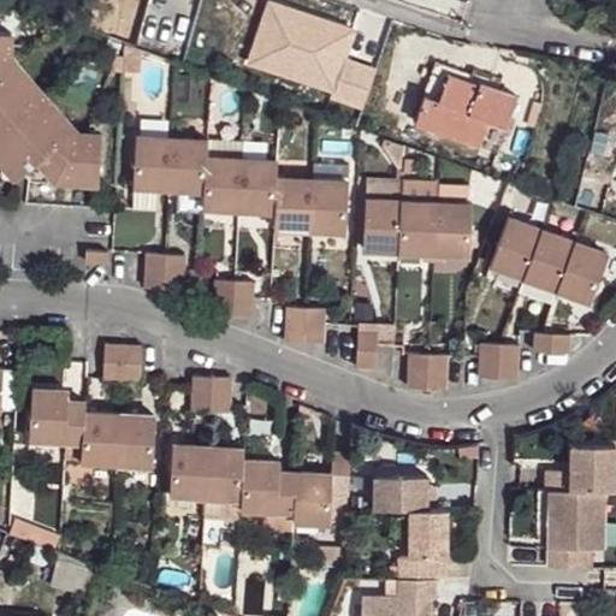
[(100,9),(95,25),(123,34),(129,17),(100,9)]
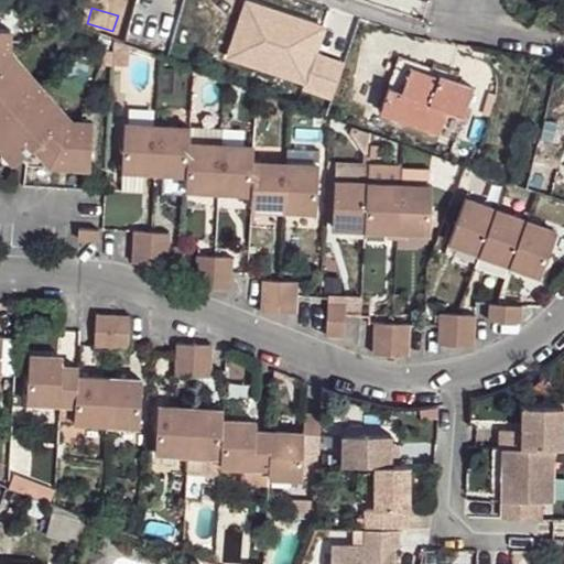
[(0,29),(0,149),(2,152),(8,145),(20,159),(22,158),(33,147),(51,167),(90,169),(93,121),(73,119),(11,50),(12,30),(0,29)]
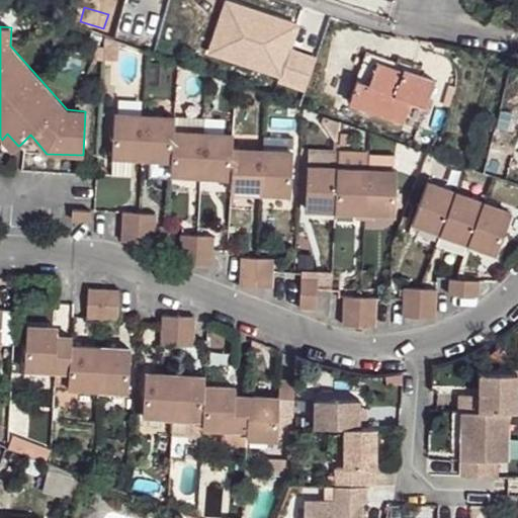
[(104,36),(103,58),(117,59),(118,41),(112,39),(104,36)]
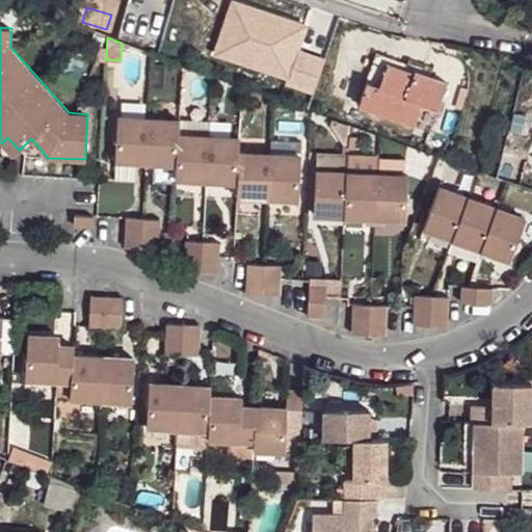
[(413,79),(414,72),(388,62),(386,69),(413,79)]
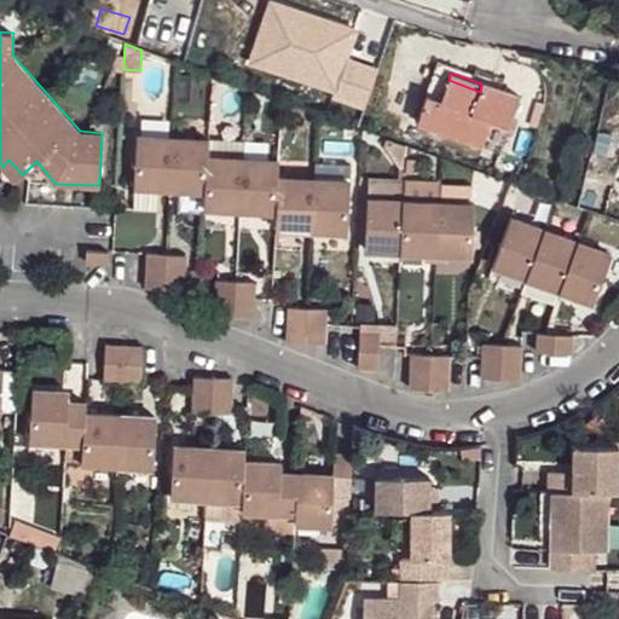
[(427,94),(420,117),(464,133),(462,139),(481,146),(491,121),(509,127),(520,96),(482,82),(481,84),(480,92),(449,80),(441,100),(427,94)]
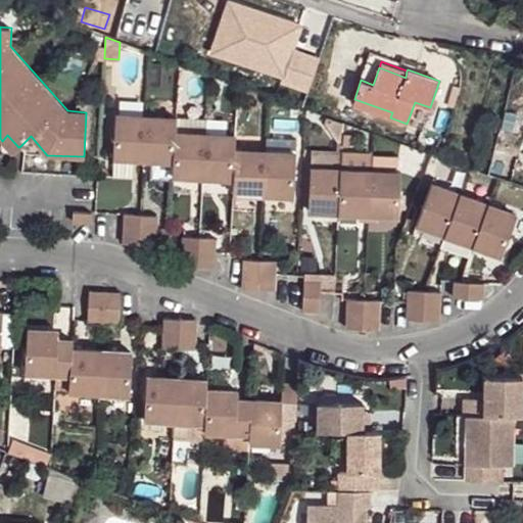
[(352,104),(390,117),(392,112),(354,99),(352,104)]
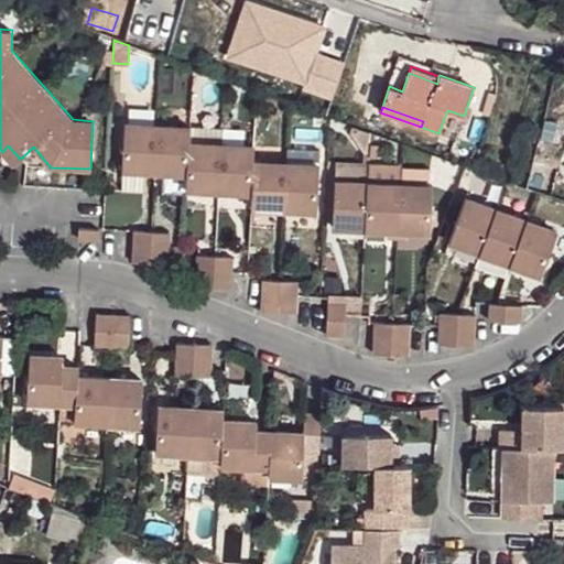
[(123,123),(122,171),(154,173),(156,126),(123,123)]
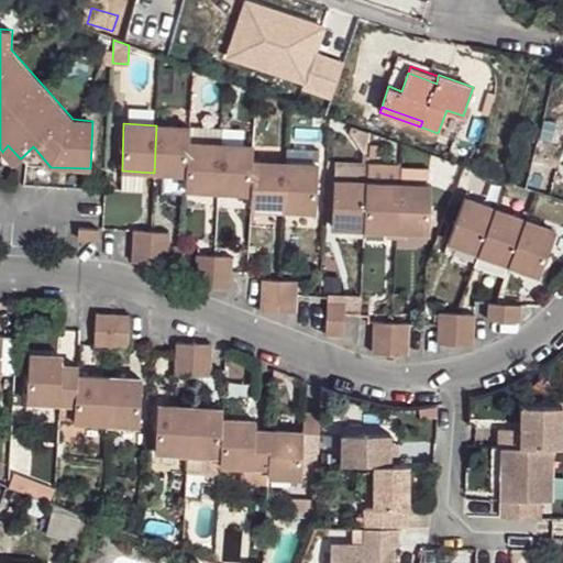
[(156,125),(154,173),(187,174),(188,142),(188,128),(156,125)]
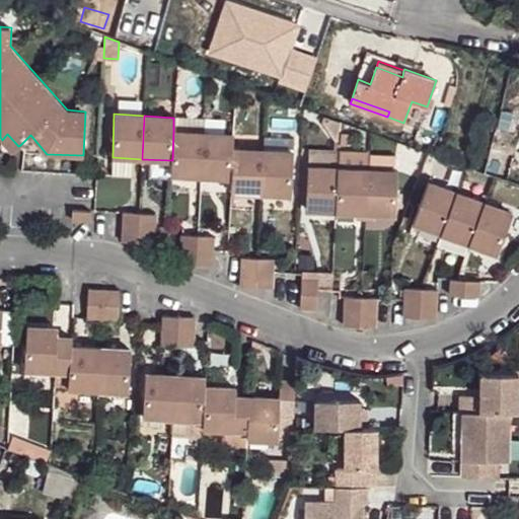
[(324,116),(321,122),(335,141),(341,122),(324,116)]
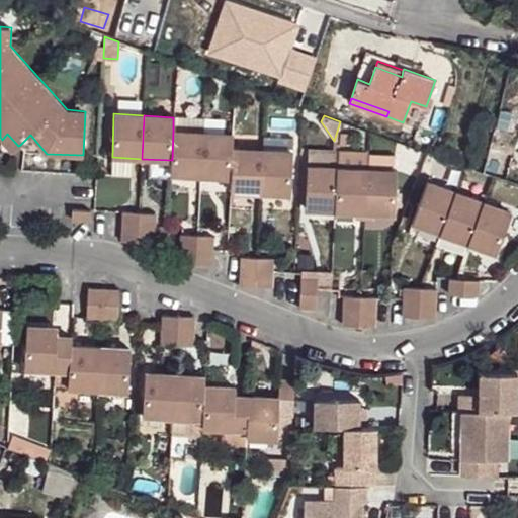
[(173,117),(173,131),(202,133),(203,118),(173,117)]
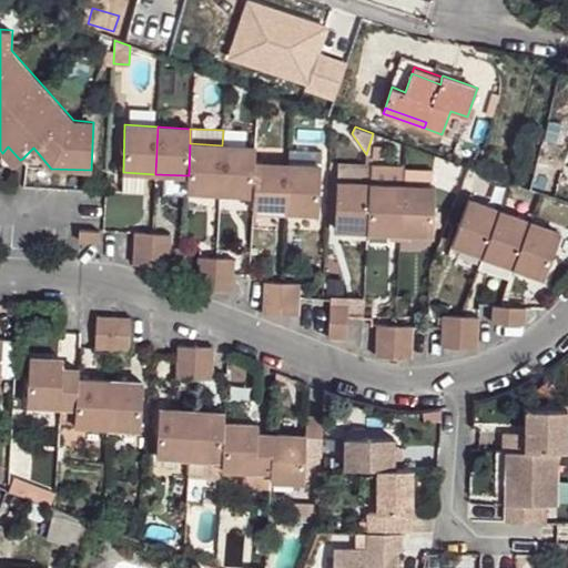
[(189,175),(186,191),(220,193),(222,145),(190,143),(189,175)]
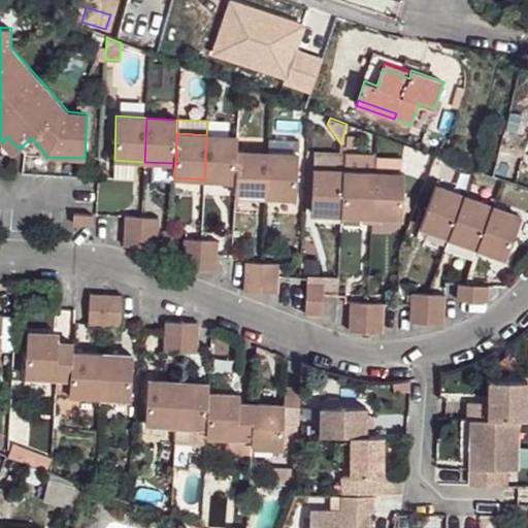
[(206,135),(204,179),(235,180),(236,151),(237,137),(206,135)]
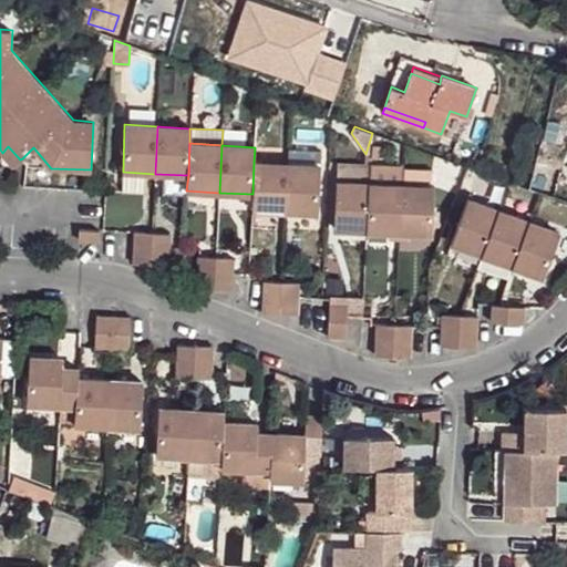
[(10,163),(12,166),(20,160),(8,146),(2,153),(0,150),(0,158),(3,163),(10,163)]
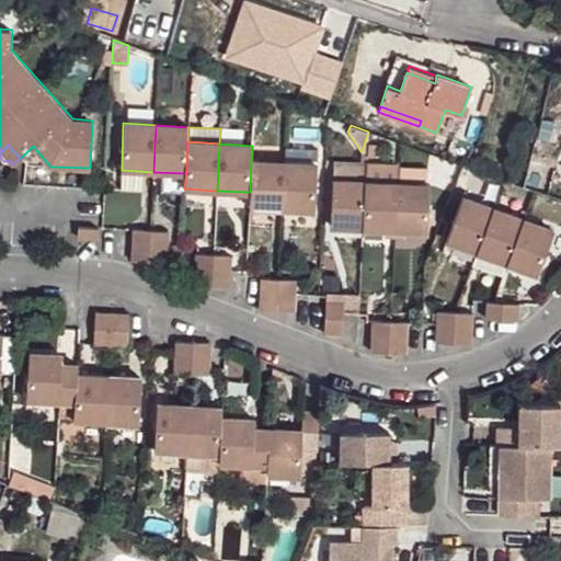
[(27,163),(50,167),(33,146),(22,157),(27,163)]
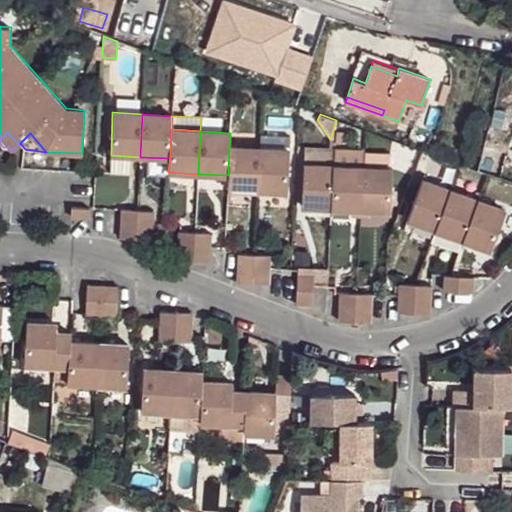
[(228,175),(227,189),(257,191),(259,148),(229,146),(228,175)]
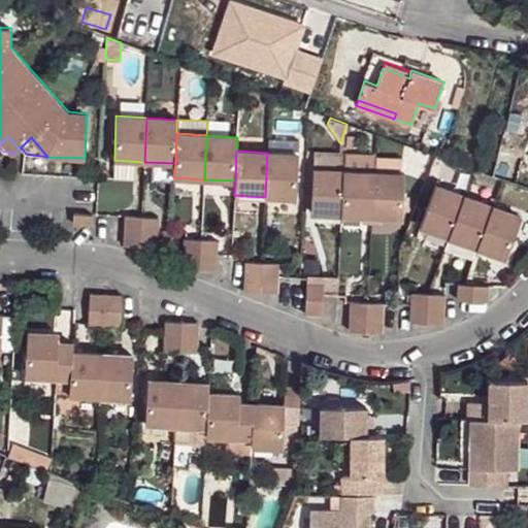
[(267,153),(265,197),(296,199),(298,155),(267,153)]
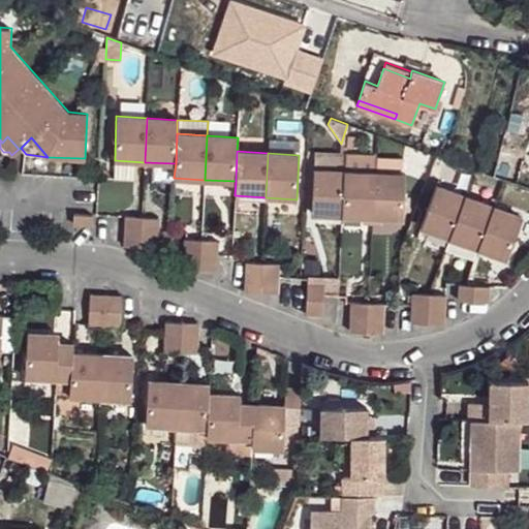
[(315,154),(313,170),(345,172),(346,155),(315,154)]
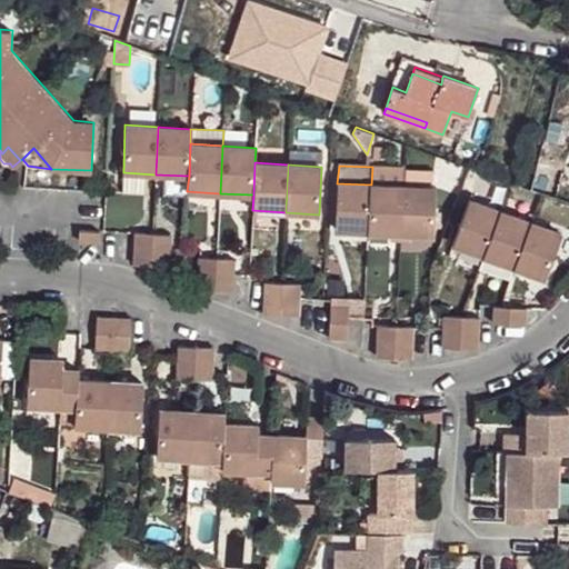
[(337,183),(335,230),(369,231),(371,185),(337,183)]
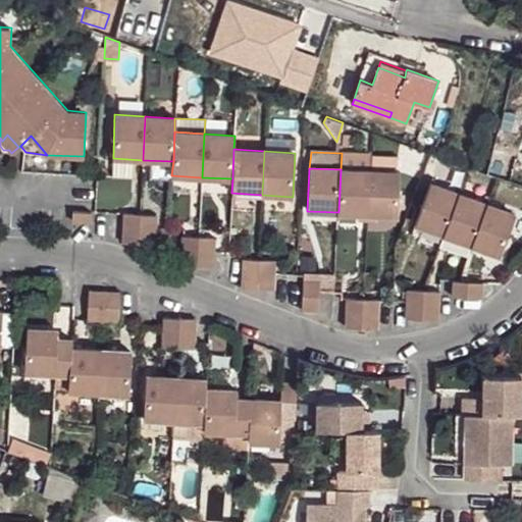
[(341,169),(338,212),(358,214),(368,214),(370,171),(341,169)]
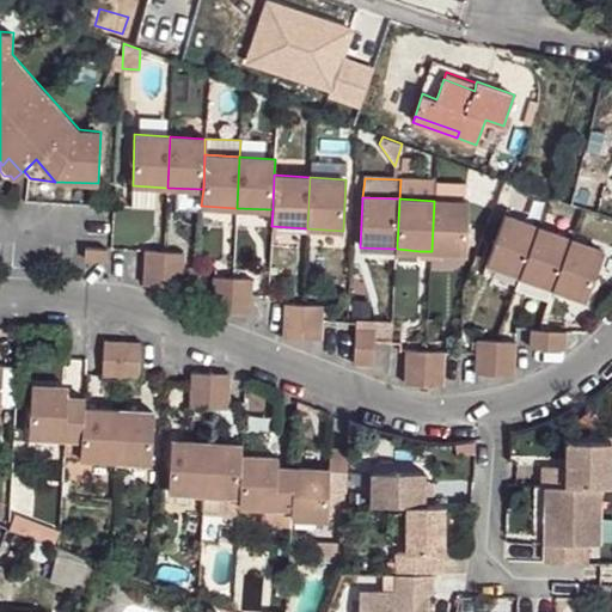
[(434,201),(432,251),(442,251),(467,252),(470,202),(434,201)]
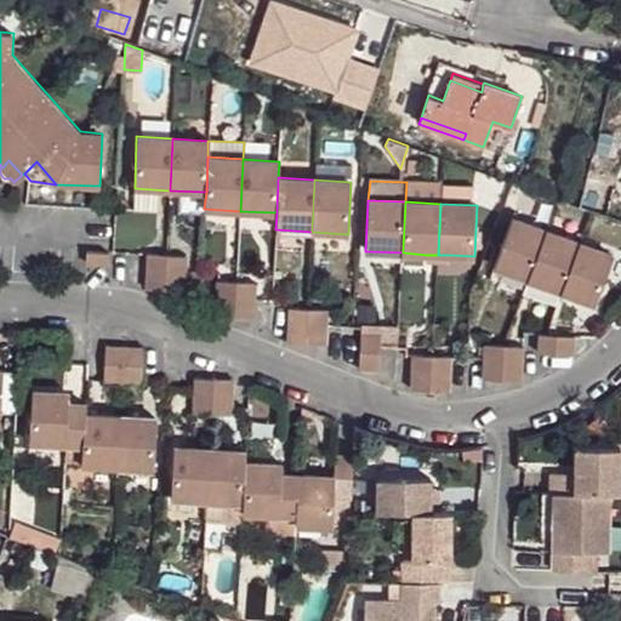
[(512,217),(494,267),(528,280),(546,229),(512,217)]
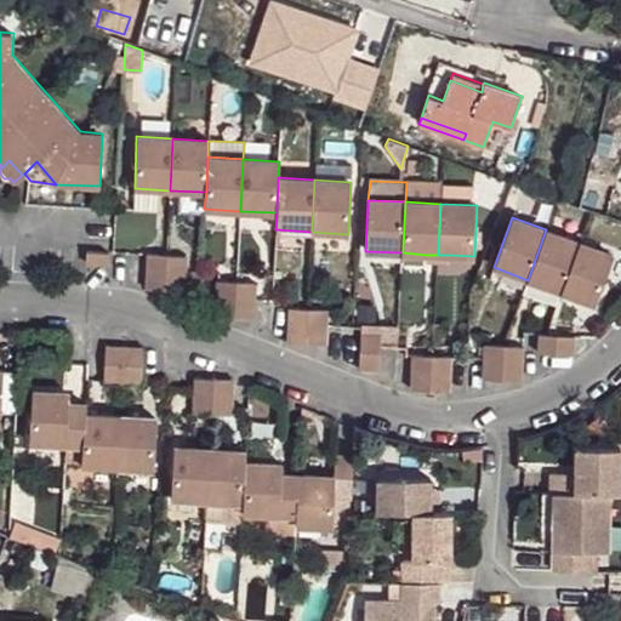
[(546,229),(528,280),(562,292),(580,243),(546,229)]
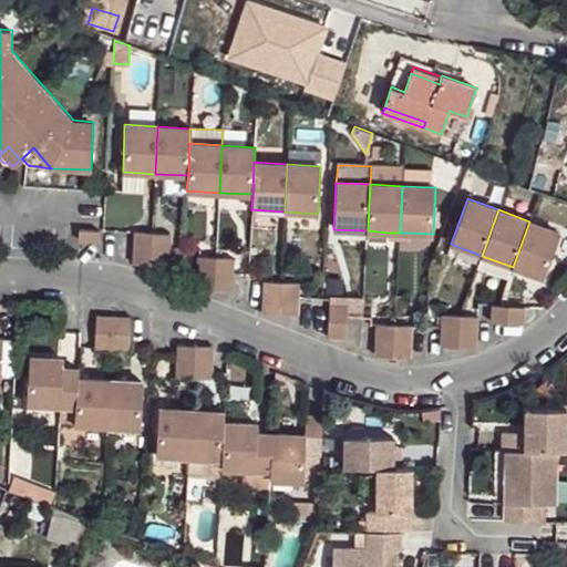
[(529,222),(513,267),(544,279),(560,233),(529,222)]
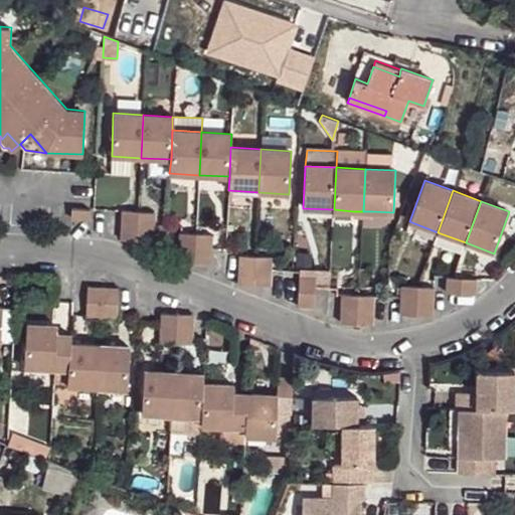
[(122,234),(122,238),(137,239),(139,210),(123,210),(122,234)]
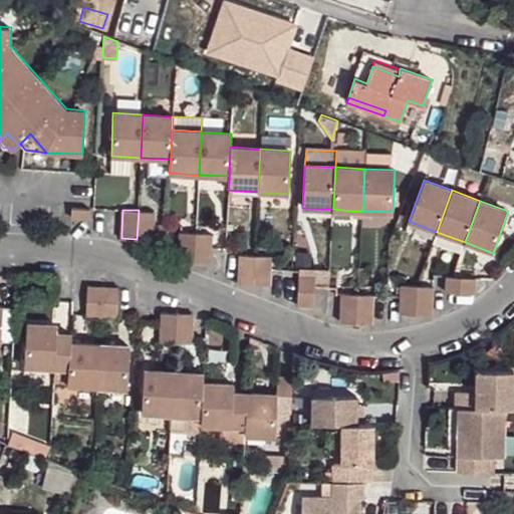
[(139,210),(137,239),(152,241),(153,224),(154,212),(139,210)]
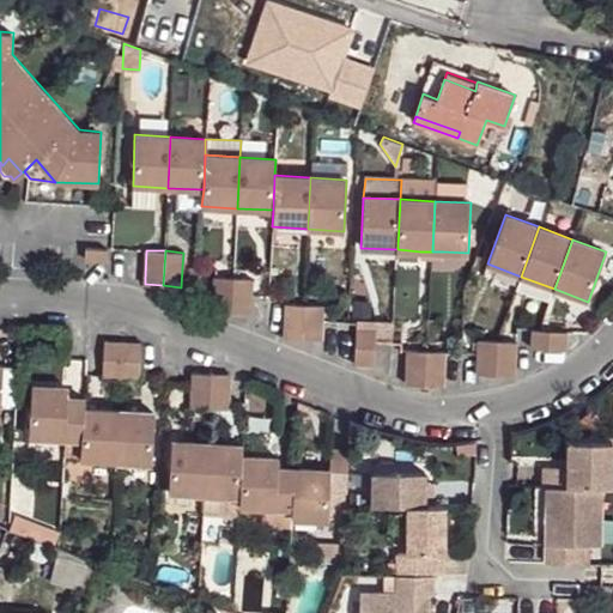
[(214,299),(213,311),(232,313),(234,278),(216,277),(214,299)]
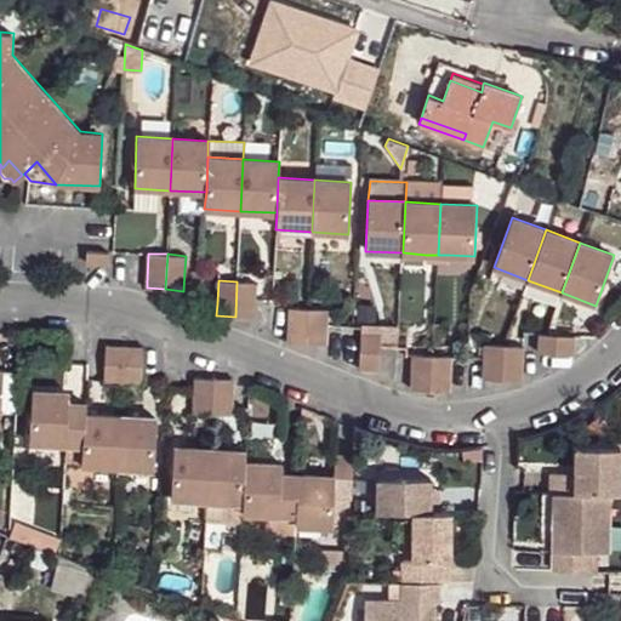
[(237,281),(235,317),(254,317),(255,300),(256,281),(237,281)]
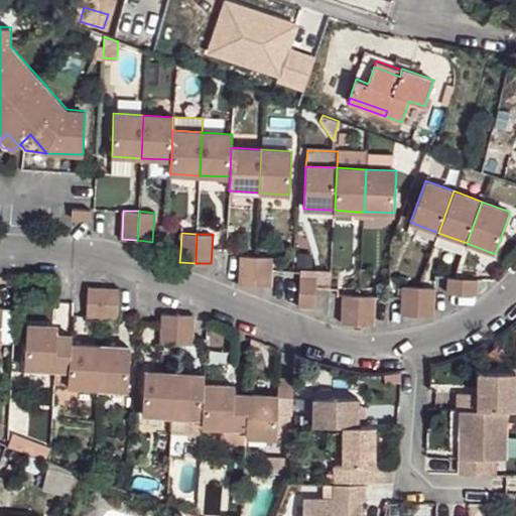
[(239,274),(239,284),(255,285),(256,256),(240,255),(239,274)]
